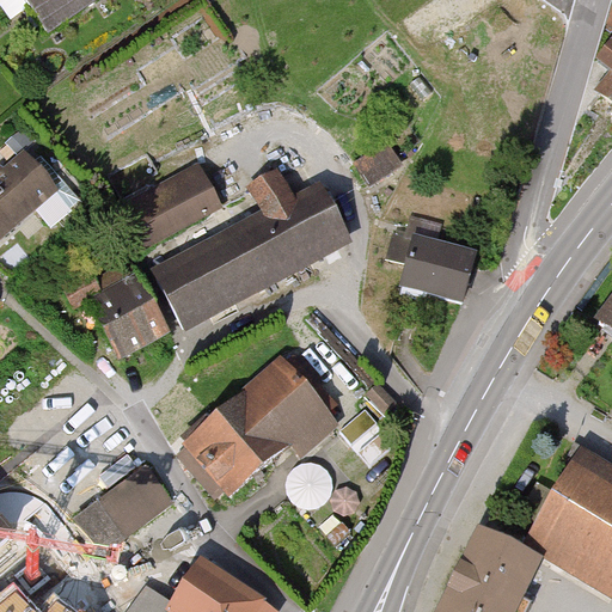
[(24,0),(32,11),(47,1),(63,25),(97,1),(97,0),(24,0)]
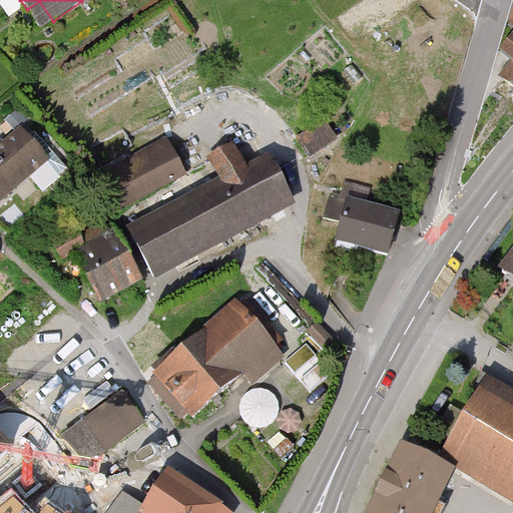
[(512,43),(505,53),(510,58),(512,60),(512,68),(504,79),(512,86),(512,43)]
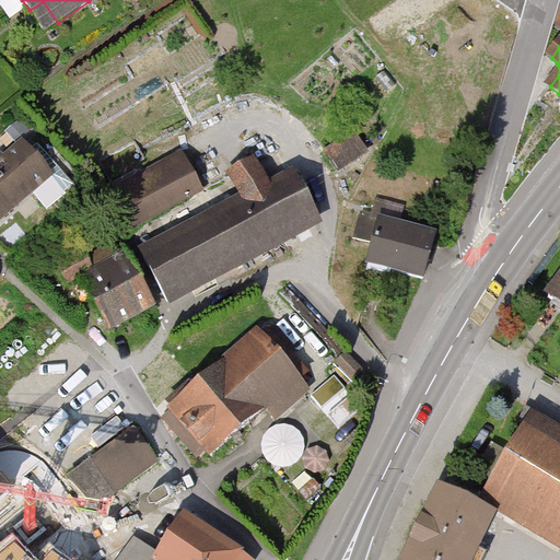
[(354,135),(327,152),(339,171),(366,153),(354,135)]
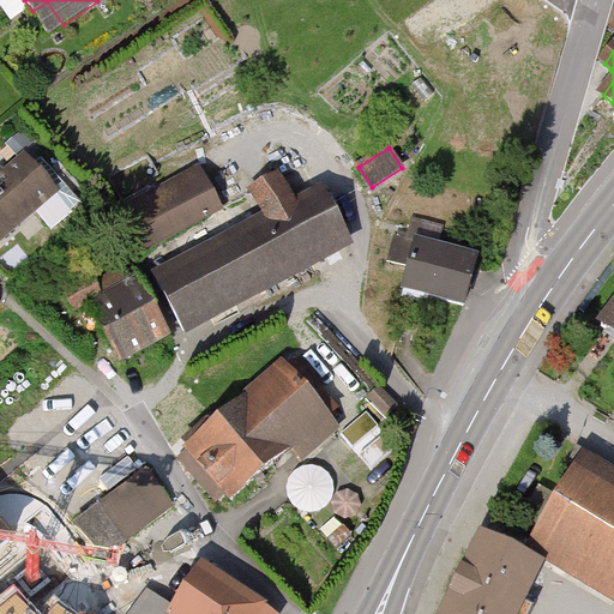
[(0,185),(0,242),(19,227),(18,226),(54,193),(28,162),(0,185)]
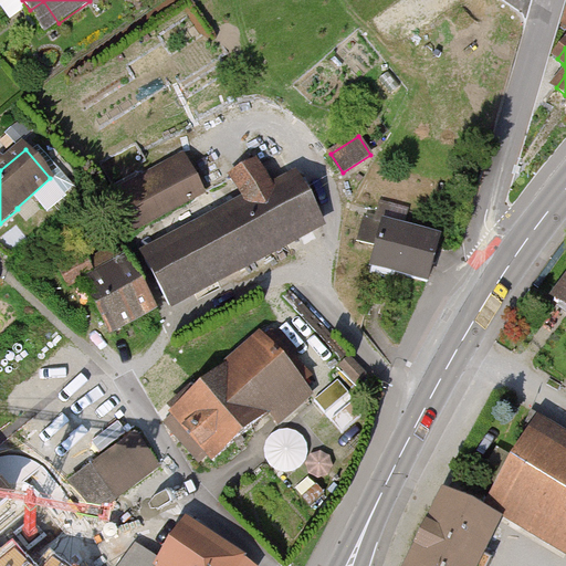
[(145,259),(170,307),(321,228),(295,180),(271,194),(258,168),(236,179),(249,205),(145,259)]
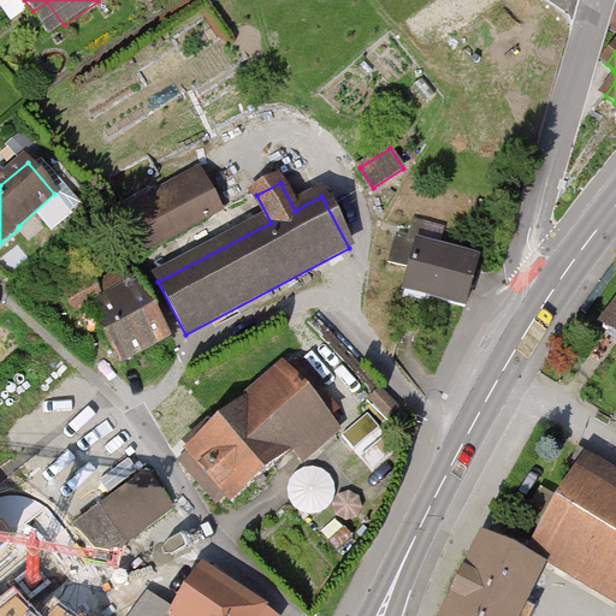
[(54,226),(81,197),(66,184),(40,214),(54,226)]
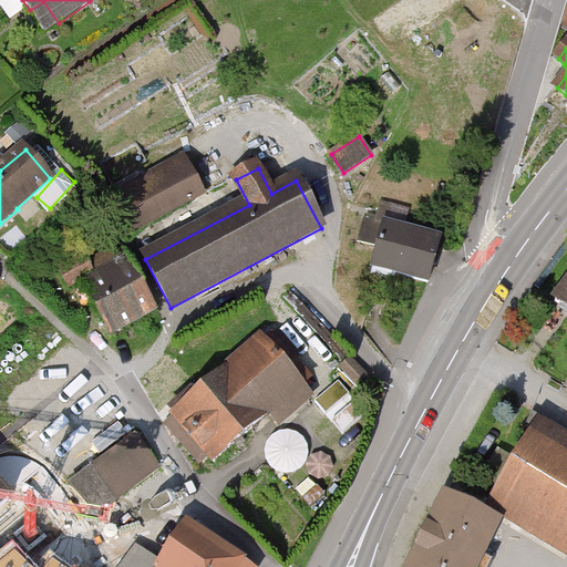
[(143,182),(113,198),(132,234),(202,196),(188,172),(150,193),(143,182)]
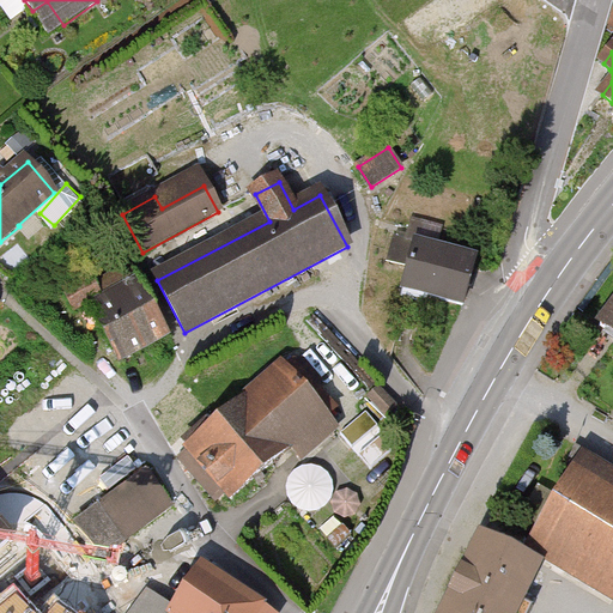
[(478,260),(396,238),(390,261),(411,267),(402,298),(407,299),(416,302),(424,303),(428,304),(430,297),(465,307),(475,266),(478,260)]
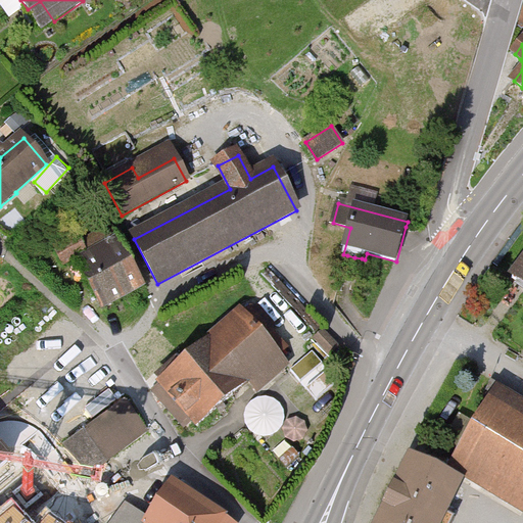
[(79,265),(102,308),(145,286),(115,231),(111,233),(109,230),(98,236),(106,250),(79,265)]
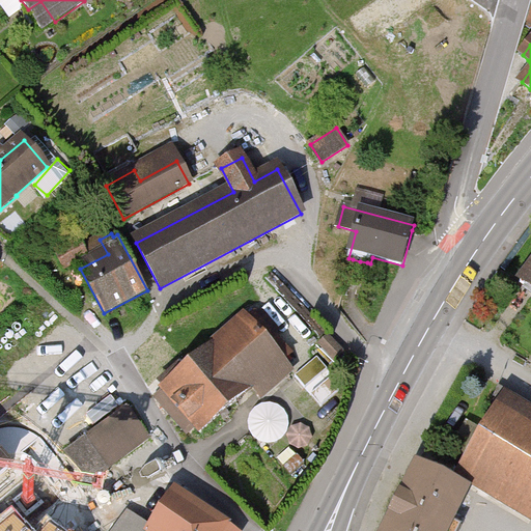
[(530,269),(522,282),(527,285),(530,288),(530,269)]
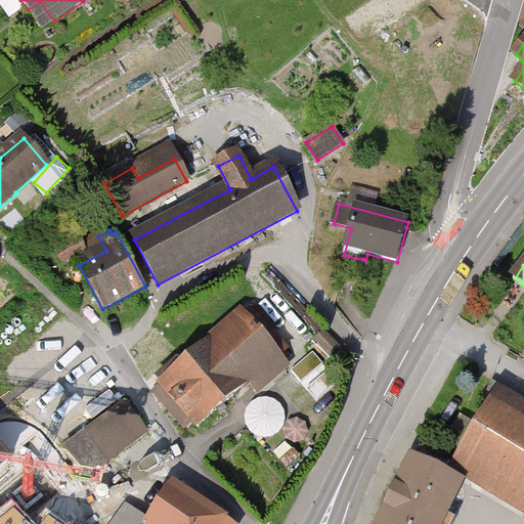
[(243,318),(199,355),(234,397),(278,359),(262,340),(274,329),(260,310),(244,319),(243,318)]
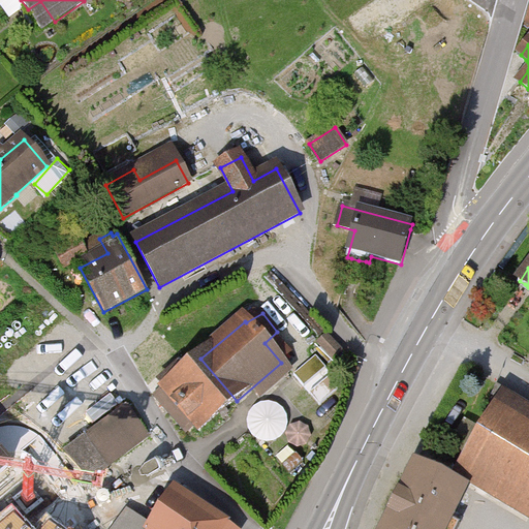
[(329,338),(320,345),(334,361),(342,352),(329,338)]
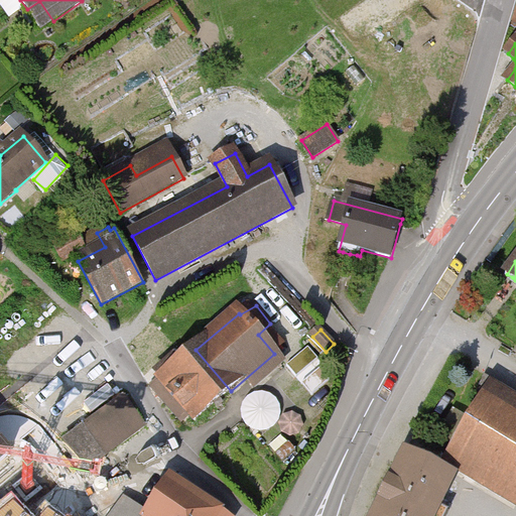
[(196,350),(152,388),(181,422),(190,414),(197,420),(231,391),(196,350)]
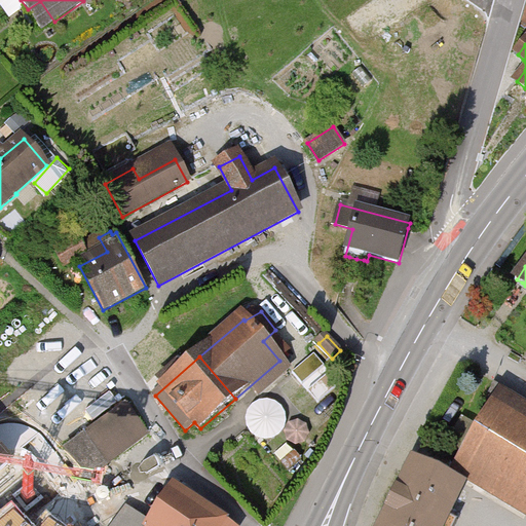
[(525,425),(493,406),(461,459),(525,497),(525,425)]
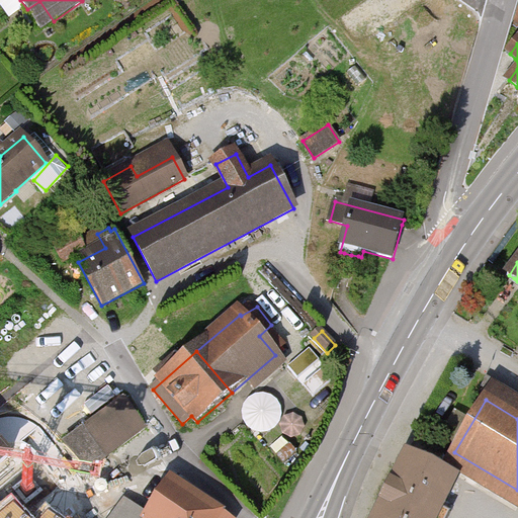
[(125,402),(67,445),(88,468),(145,427),(125,402)]
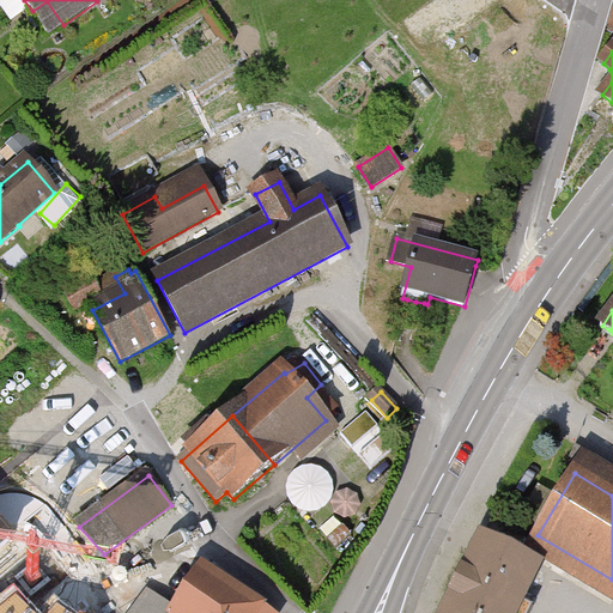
[(0,552),(11,544),(0,529),(0,552)]
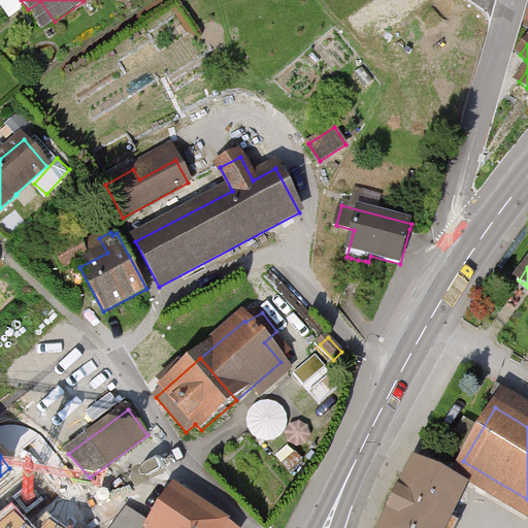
[(449,520),(462,491),(416,468),(402,496),(394,513),(386,527),(452,527),(455,523),(449,520)]
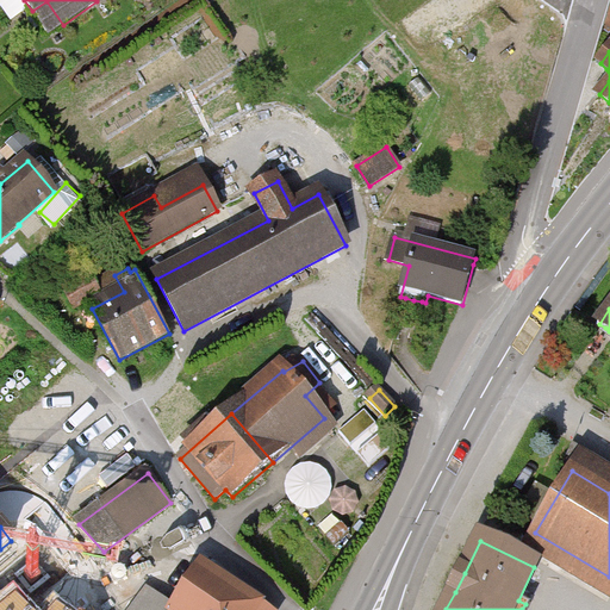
[(267,609),(201,566),(170,609),(267,609)]
